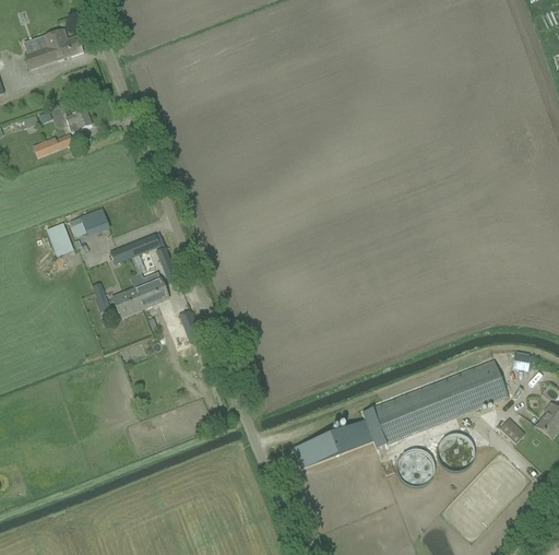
[(24,54),(30,69),(82,50),(76,35),(67,38),(63,28),(43,35),(46,46),(35,50),(24,54)]
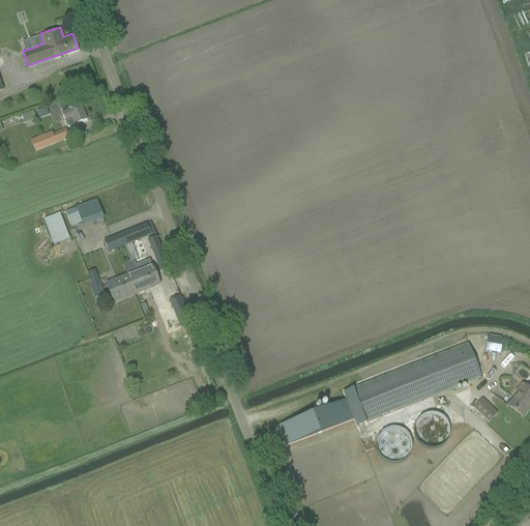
[(62,110),(68,124),(87,117),(81,101),(69,107),(69,108),(62,110)]
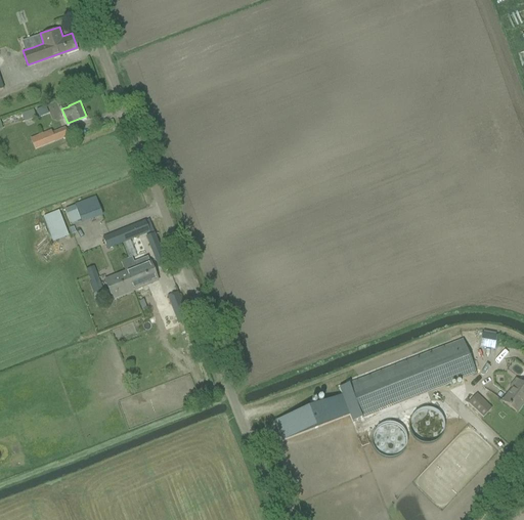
[(22,111),(24,119),(36,115),(33,106),(22,111)]
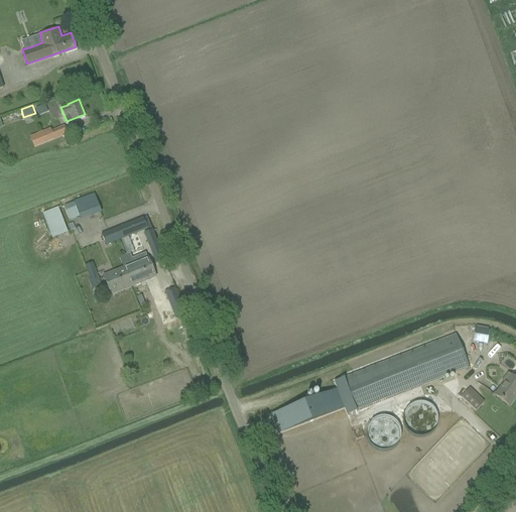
[(30,134),(34,144),(46,140),(69,130),(66,123),(52,128),(51,125),(41,129),(30,134)]
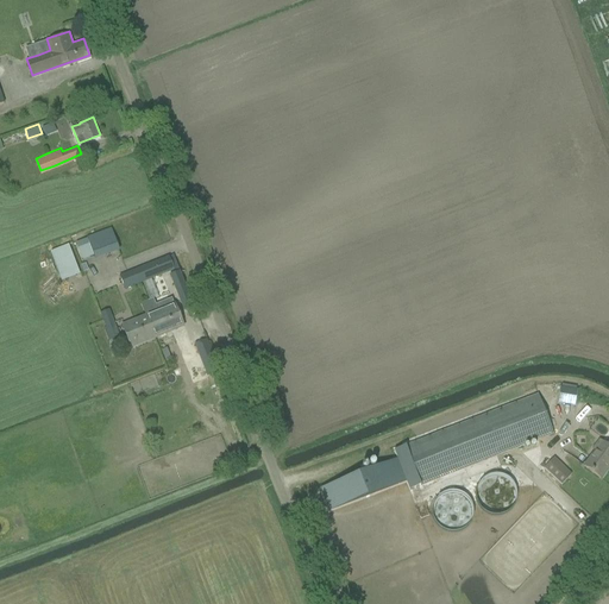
[(76,238),(82,255),(118,240),(112,224),(76,238)]
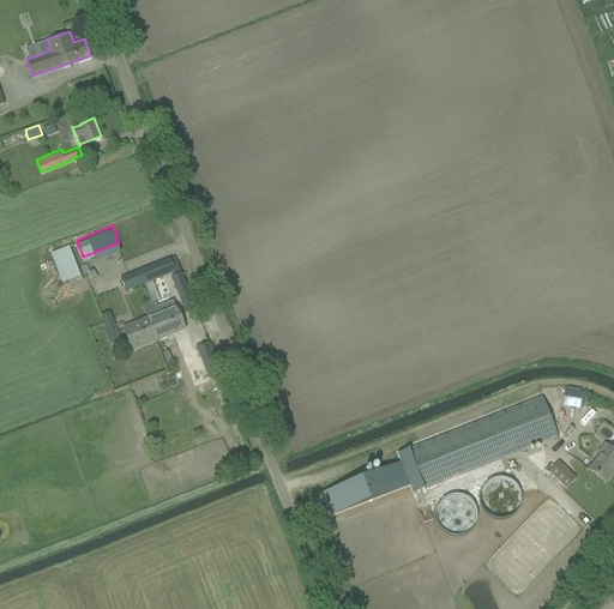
[(52,249),(62,279),(82,272),(70,242),(52,249)]
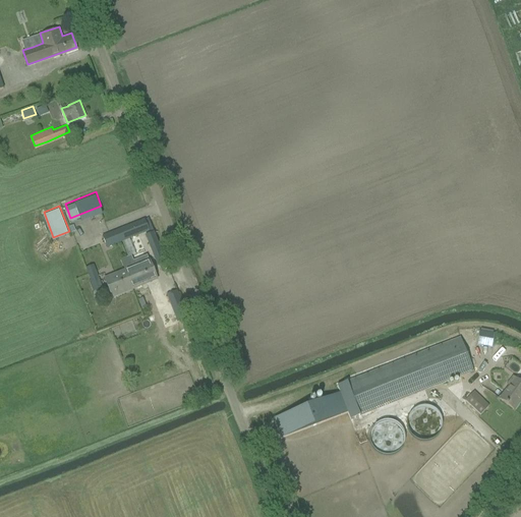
[(103,233),(107,244),(149,228),(145,217),(103,233)]
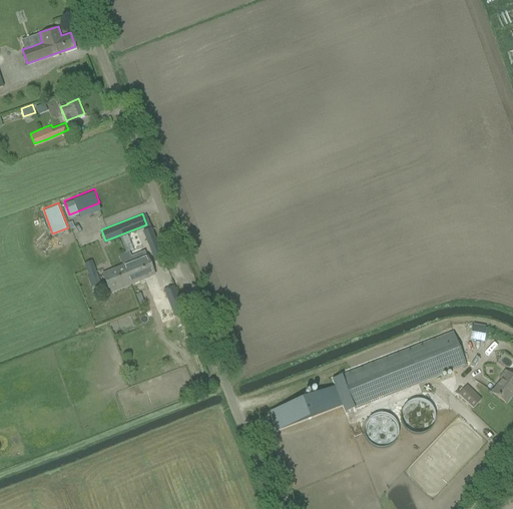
[(147,232),(155,251),(161,248),(153,229),(147,232)]
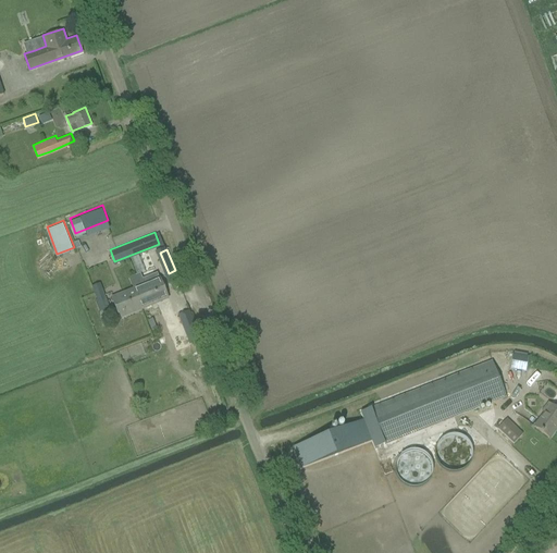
[(113,296),(120,314),(168,295),(160,277),(113,296)]
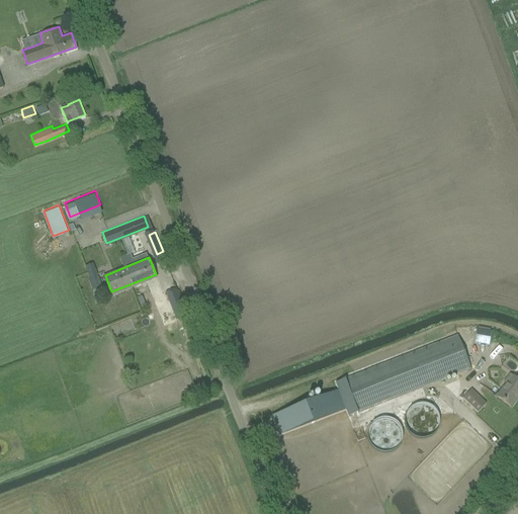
[(85,263),(91,277),(98,274),(92,260),(85,263)]
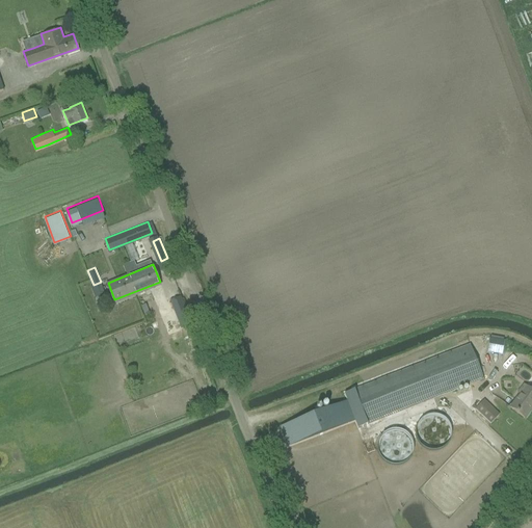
[(180,326),(189,323),(182,294),(173,297),(180,326)]
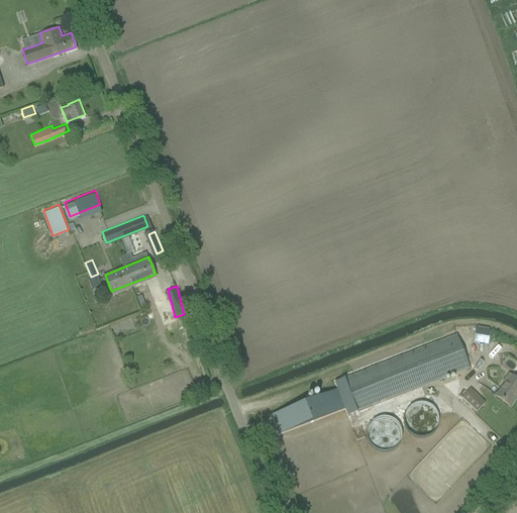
[(473,339),(488,342),(491,328),(476,325),(473,339)]
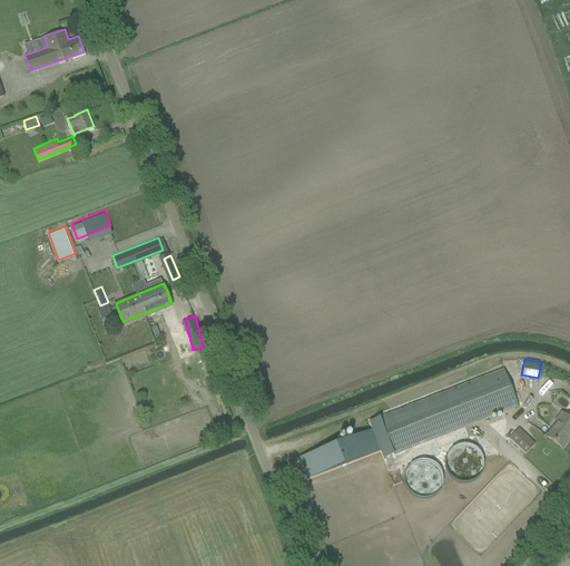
[(518,403),(503,366),(380,415),(393,451),(518,403)]
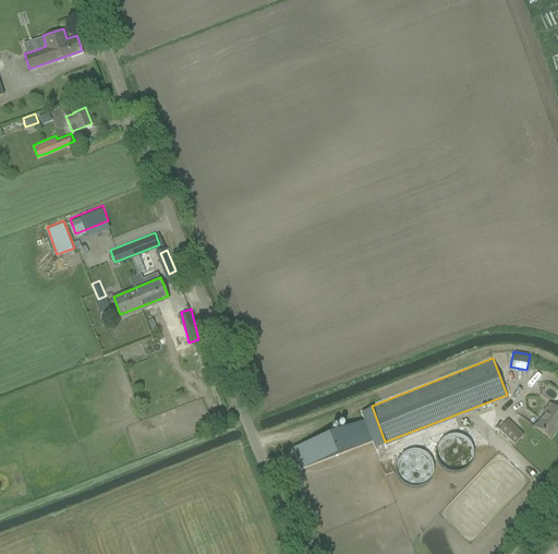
[(535,424),(550,436),(557,424),(557,407),(548,400),(543,409),(545,411),(535,424)]
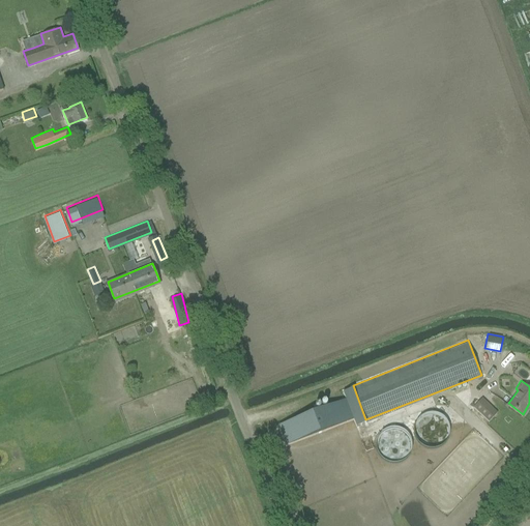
[(346,397),(277,424),(286,443),(354,417),(346,397)]
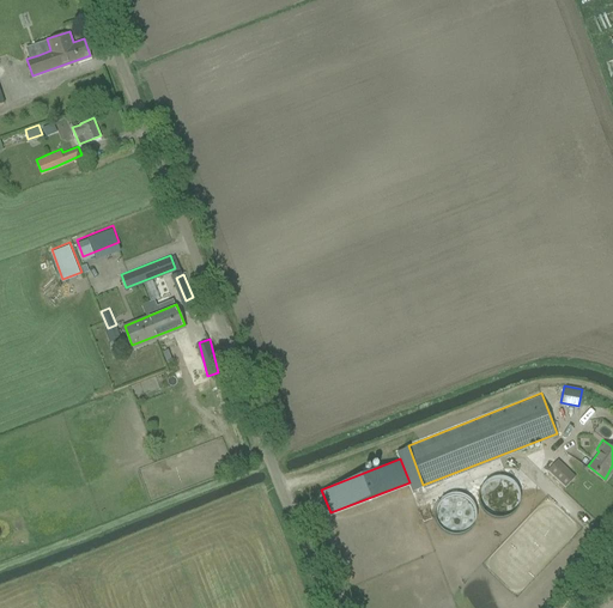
[(548,468),(564,482),(570,476),(554,462),(548,468)]
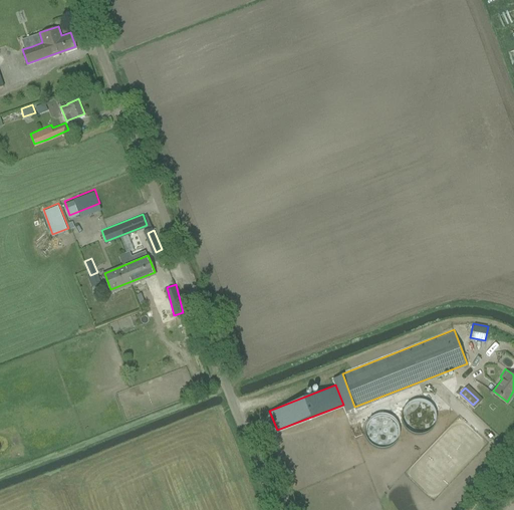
[(401,420),(426,432),(438,407),(413,395),(401,420)]
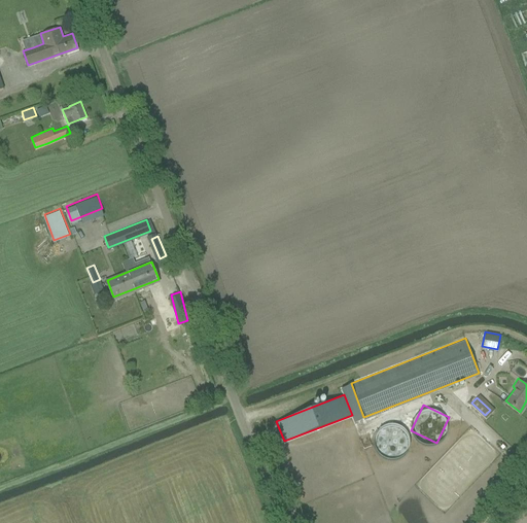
[(387,454),(406,453),(405,423),(379,424),(379,444),(387,443),(387,454)]
